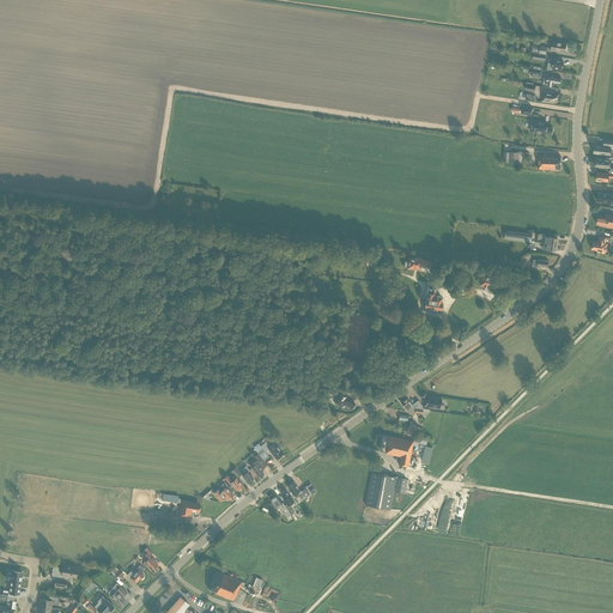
[(532,52),(546,54),(547,49),(565,53),(566,43),(552,41),(551,47),(540,46),(540,48),(533,47),(532,52)]
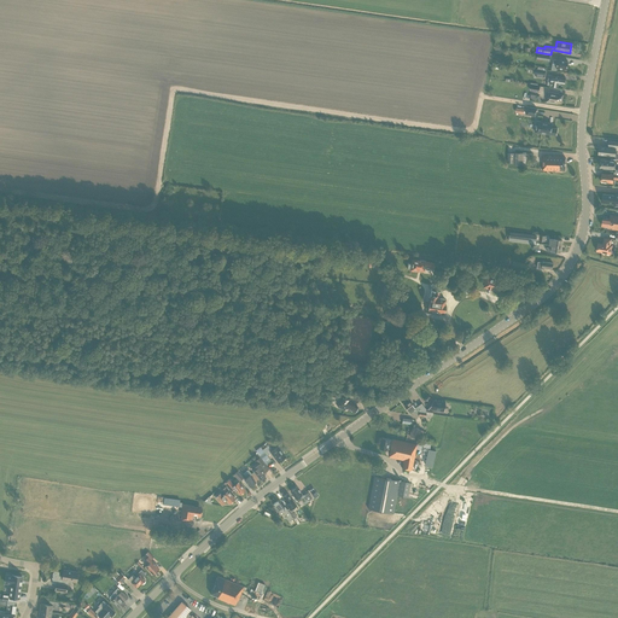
[(567,69),(569,62),(565,62),(565,60),(558,59),(554,59),(553,63),(558,64),(557,68),(567,69)]
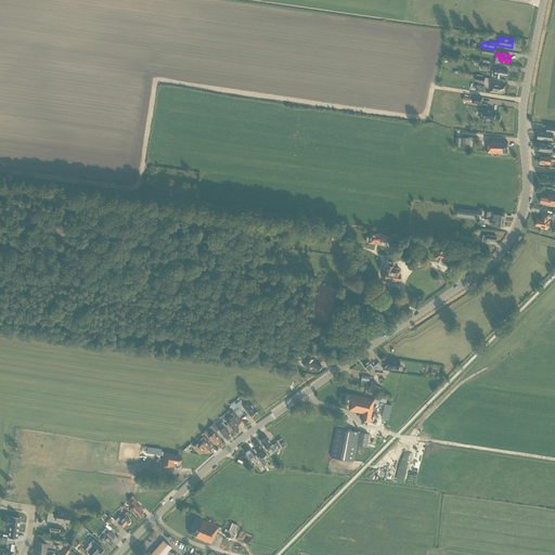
[(507,76),(508,69),(493,67),(491,76),(494,77),(501,78),(501,75),(507,76)]
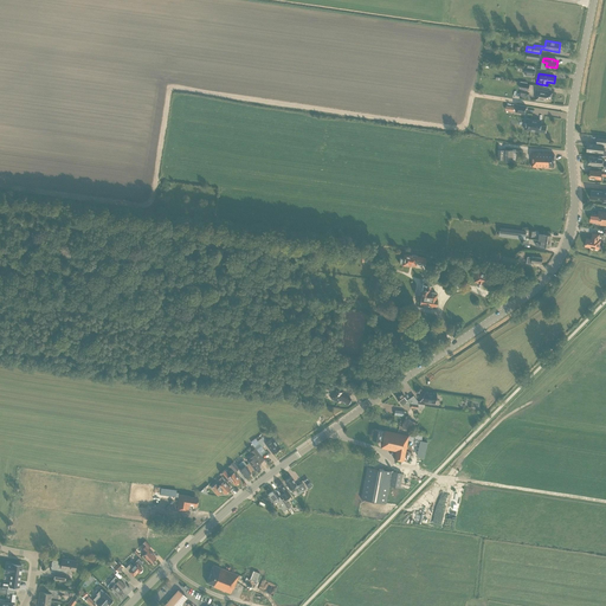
[(550,101),(552,94),(548,92),(548,91),(537,90),(536,100),(547,102),(547,101),(550,101)]
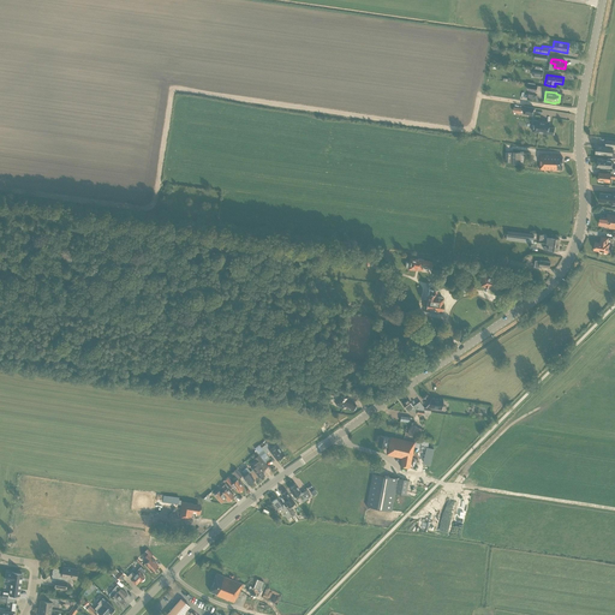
[(535,107),(524,106),(523,114),(533,115),(535,107)]
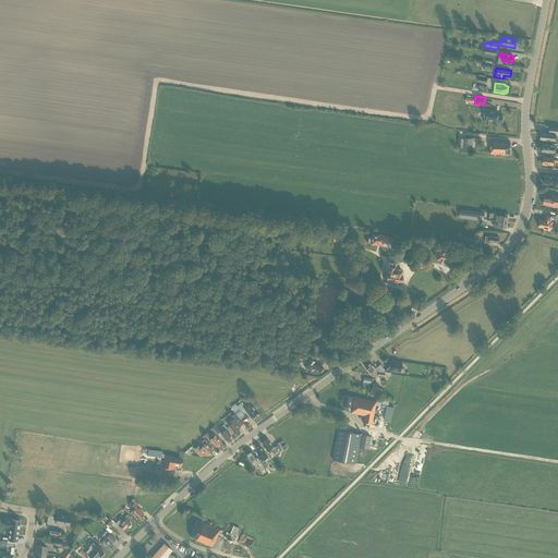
[(483,120),(488,120),(497,122),(497,121),(502,122),(504,117),(498,116),(499,111),(485,109),(483,120)]
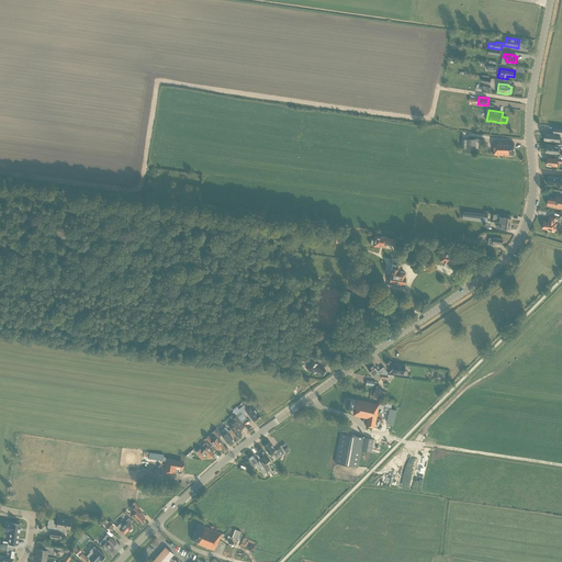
[(561,128),(554,128),(553,134),(544,133),(544,141),(559,142),(559,144),(561,144),(561,138),(560,139),(560,136),(561,135),(561,128)]
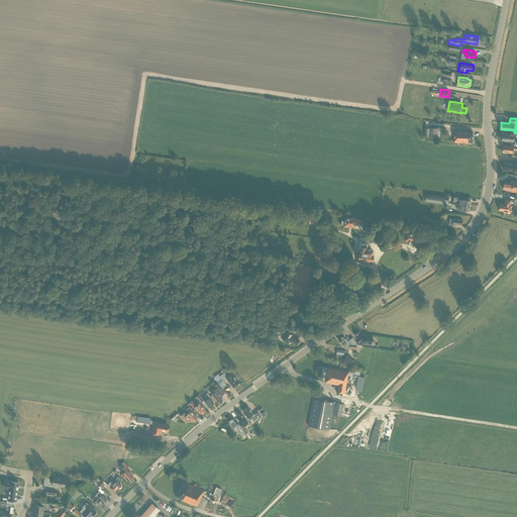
[(437,128),(431,128),(430,137),(440,138),(440,127),(437,127),(437,128)]
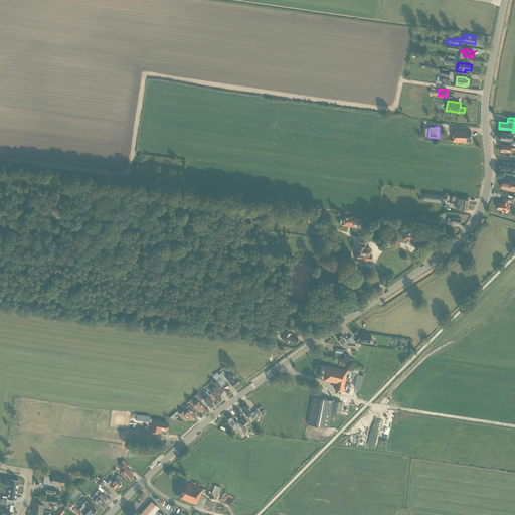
[(471,142),(472,132),(471,131),(470,131),(453,130),(452,142),(461,142),(471,142)]
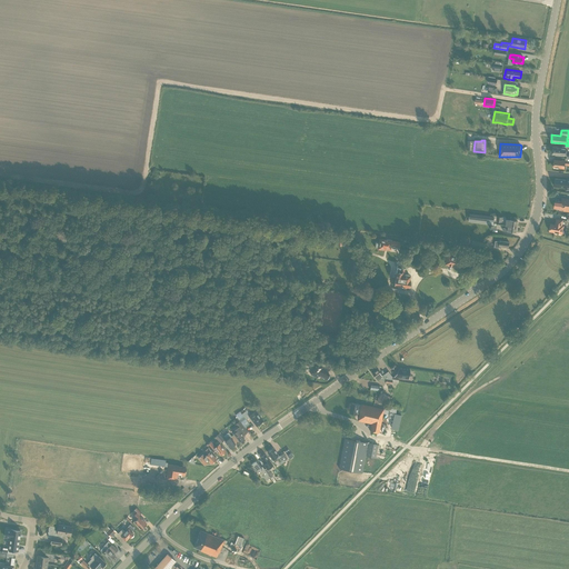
[(562,149),(553,148),(552,156),(562,156),(562,152),(568,152),(568,148),(562,147),(562,149)]
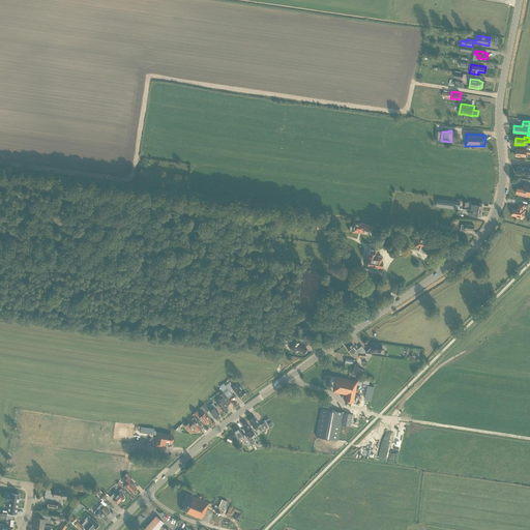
[(523,149),(516,149),(516,155),(522,156),(526,157),(526,153),(529,153),(529,147),(528,147),(527,149),(526,149),(523,149)]
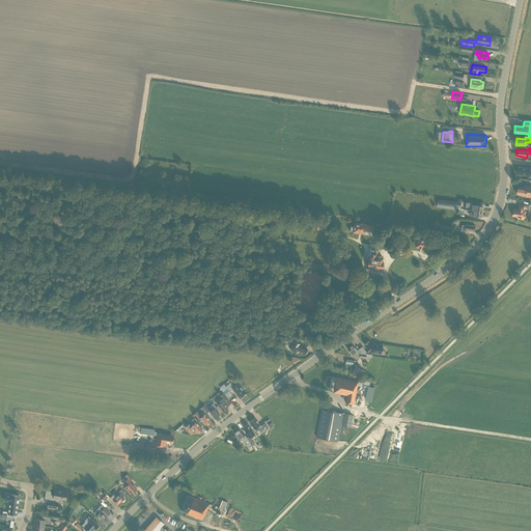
[(519,187),(518,194),(523,195),(523,196),(530,197),(530,186),(525,185),(525,188),(519,187)]
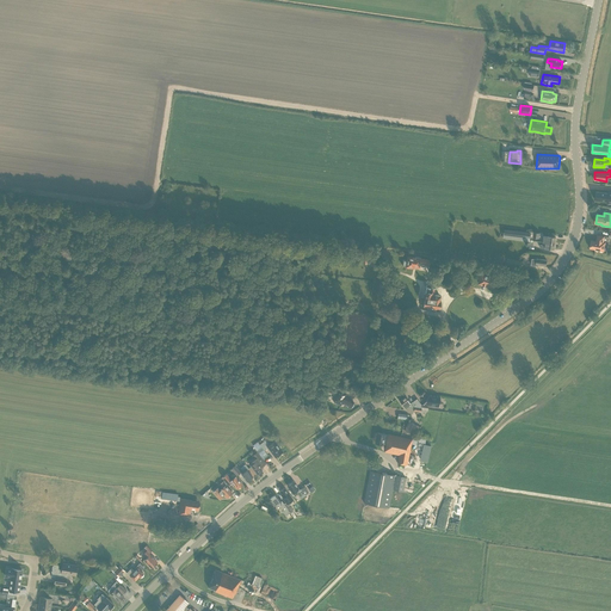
[(534,232),(534,233),(504,229),(503,238),(530,241),(530,238),(539,239),(539,233),(534,232)]
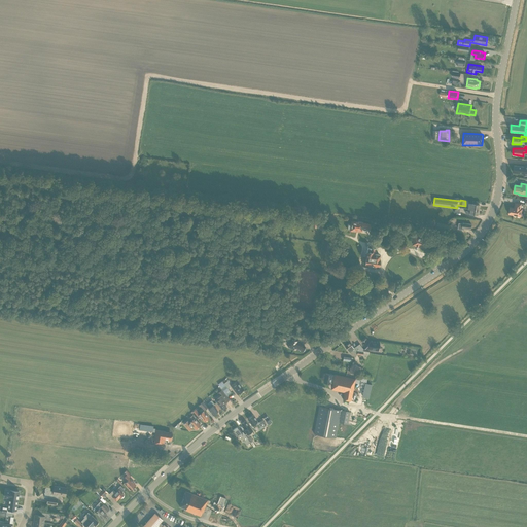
[(510,216),(522,218),(523,211),(521,211),(522,206),(516,205),(515,210),(511,209),(510,216)]
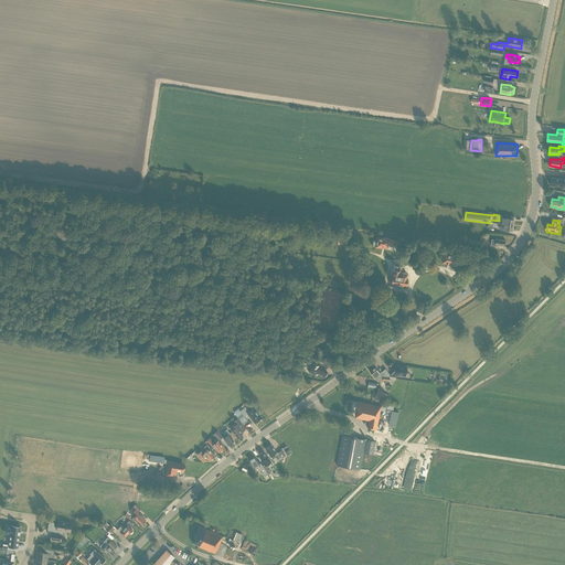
[(376,247),(383,248),(383,247),(386,248),(387,248),(388,244),(396,245),(396,248),(401,249),(402,243),(397,243),(397,241),(388,240),(390,238),(384,238),(384,240),(377,238),(377,242),(373,241),(373,246),(376,247)]
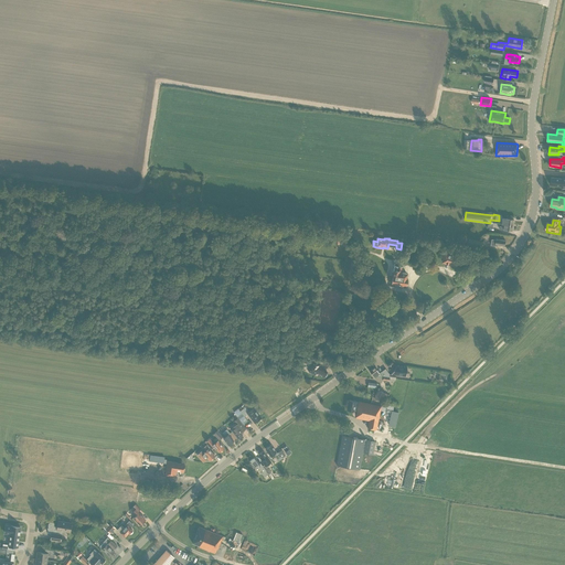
[(457,266),(459,257),(445,253),(443,262),(457,266)]
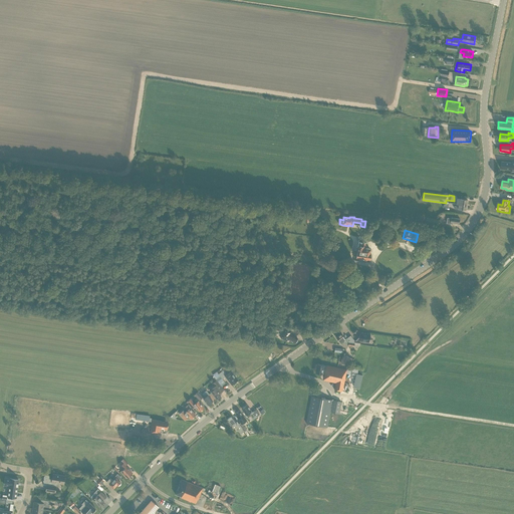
[(366,258),(369,258),(370,253),(369,253),(369,248),(365,248),(366,242),(363,242),(364,237),(359,236),(357,246),(356,247),(356,249),(357,250),(356,256),(359,257),(358,261),(365,262),(366,258)]
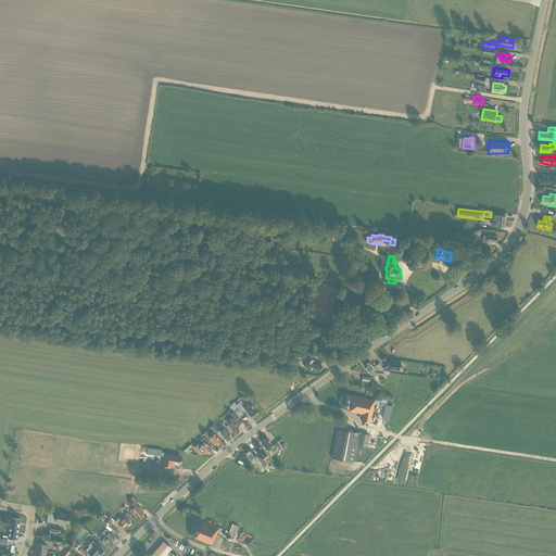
[(315,358),(308,355),(304,364),(311,367),(319,370),(320,370),(321,368),(320,367),(321,365),(314,362),(315,358)]
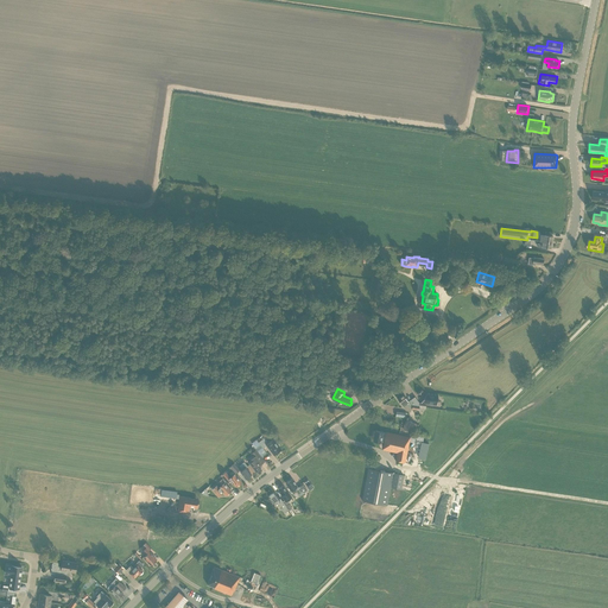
[(422,390),(417,393),(418,394),(422,399),(420,401),(437,404),(437,401),(438,400),(438,398),(438,397),(438,394),(426,393),(425,394),(422,390)]
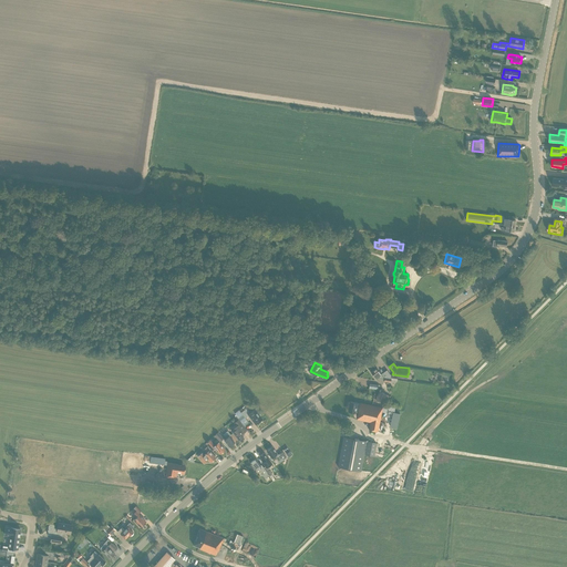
[(377,368),(375,368),(371,372),(374,377),(377,380),(379,378),(383,381),(397,383),(398,380),(385,378),(382,375),(381,375),(377,368)]
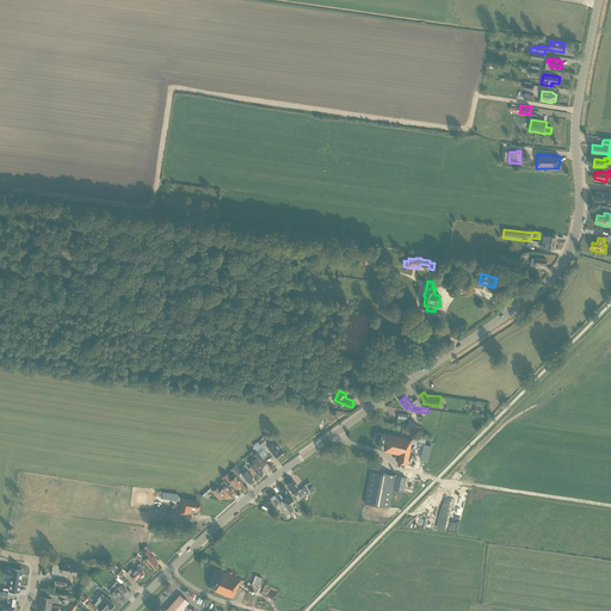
[(417,425),(408,421),(405,429),(413,432),(417,425)]
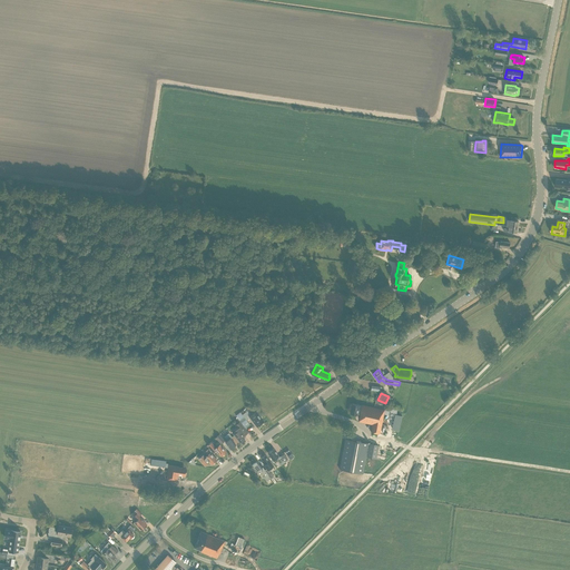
[(352,403),(350,413),(360,415),(359,422),(372,424),(371,431),(380,433),(382,424),(383,414),(384,410),(362,405),(352,403)]
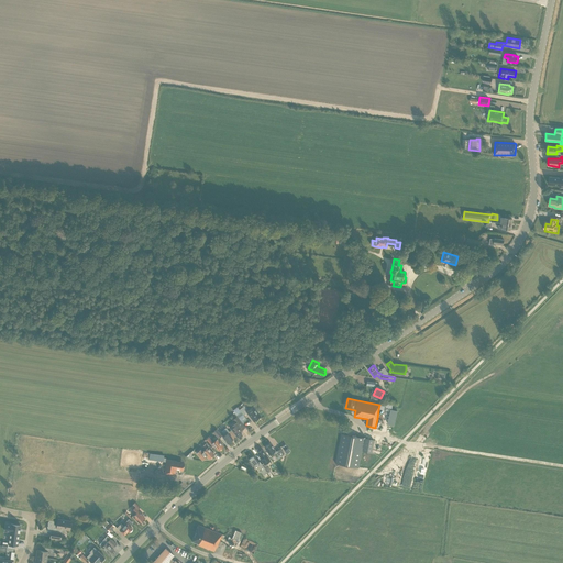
[(381,400),(379,405),(378,409),(390,411),(392,409),(393,404),(381,400)]
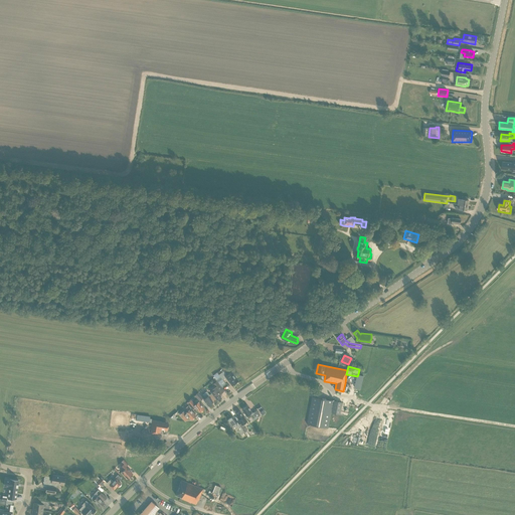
[(218,373),(222,378),(225,376),(231,383),(238,378),(231,370),(227,373),(224,369),(218,373)]
